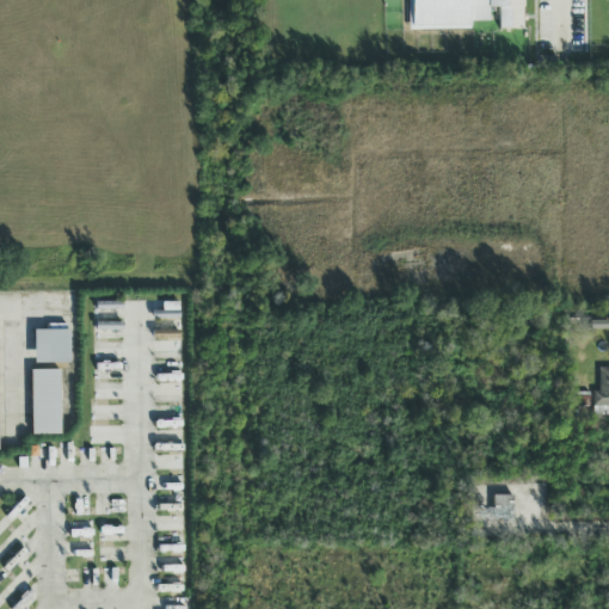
[(182,301),(165,301),(165,309),(155,309),(155,319),(182,318),(182,301)]
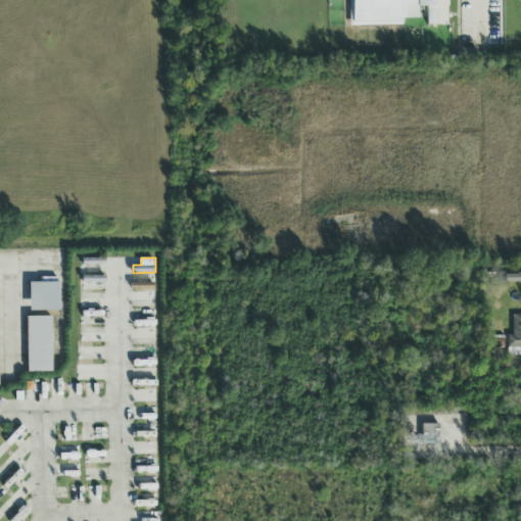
[(31,310),(61,310),(60,281),(31,281),(31,310)]
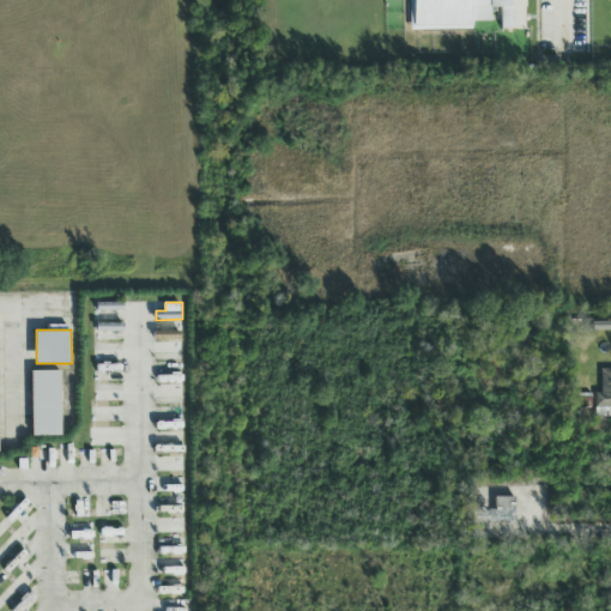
[(182,339),(182,330),(156,331),(156,340),(182,339)]
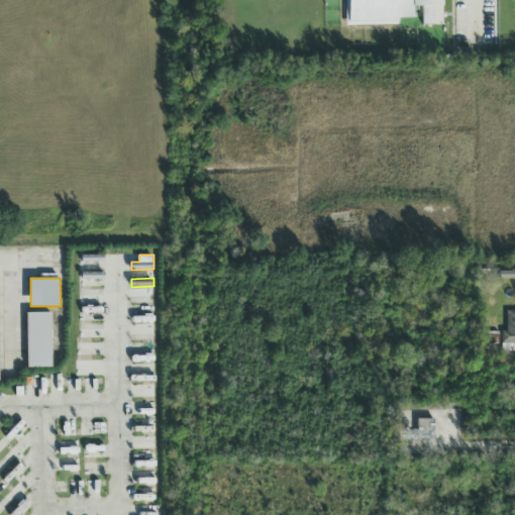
[(514,309),(508,310),(508,330),(503,330),(504,350),(514,349),(514,309)]
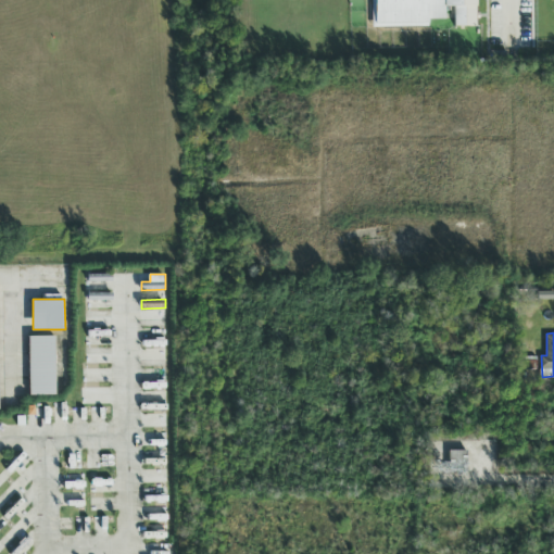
[(57,394),(55,336),(29,336),(30,394),(57,394)]
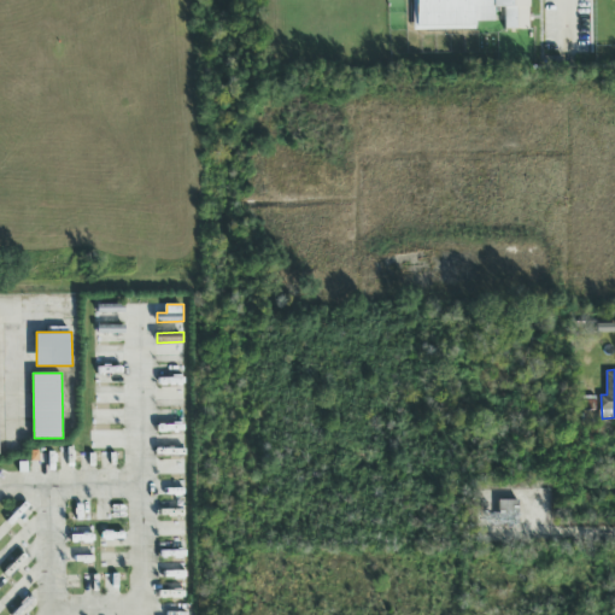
[(521,499),(501,499),(501,525),(520,525),(521,499)]
